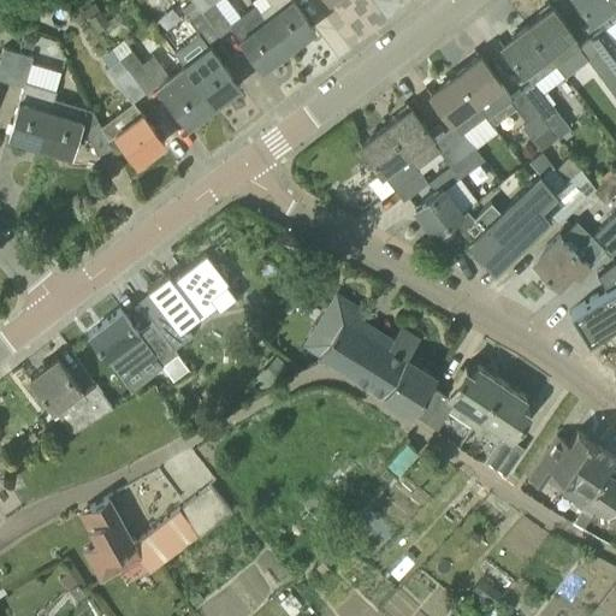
[(184,13),(188,19),(200,10),(193,0),(181,10),(184,13)]
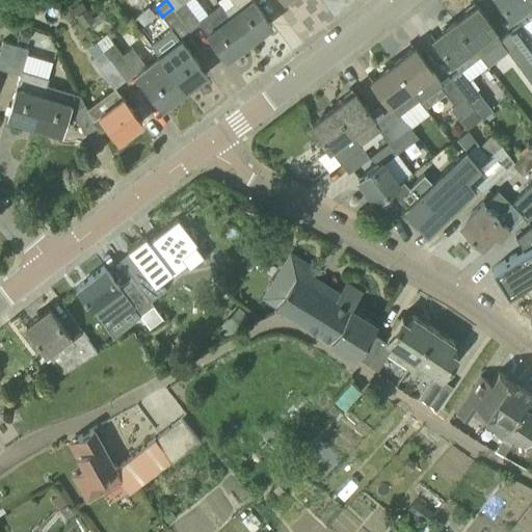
[(190,31),(200,24),(225,58),(248,42),(224,9),(220,4),(206,14),(195,0),(166,0),(173,8),(190,31)]
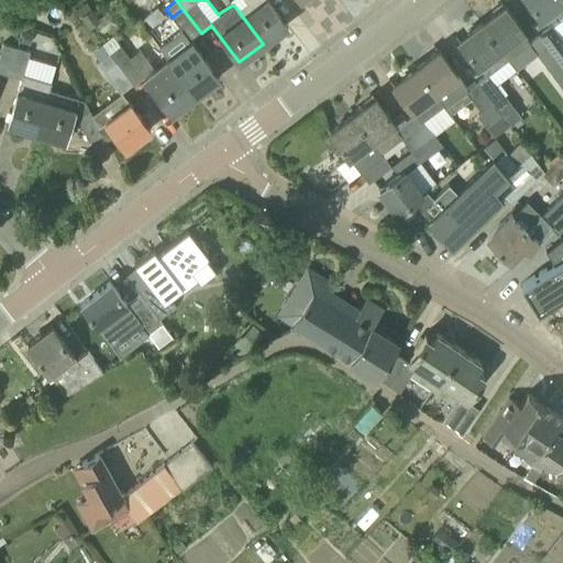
[(238,10),(263,44),(287,25),(267,0),(243,0),(246,3),(238,10)]
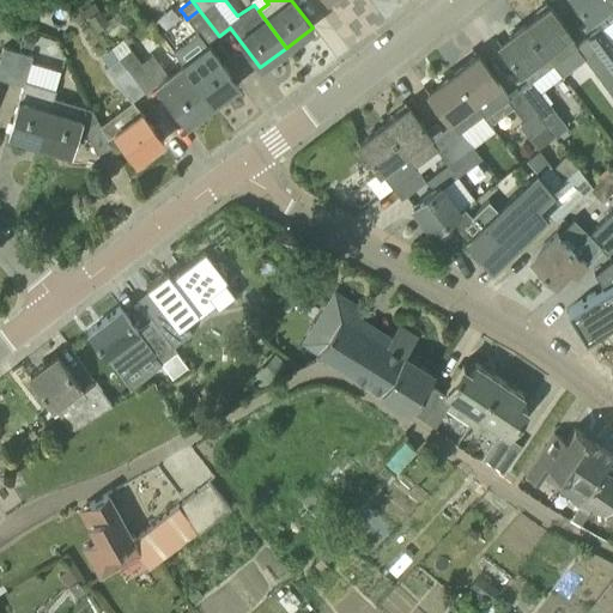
[(612,1),(612,0),(572,0),(596,30),(587,37),(606,62),(612,72),(612,42),(601,28),(612,18),(612,1)]
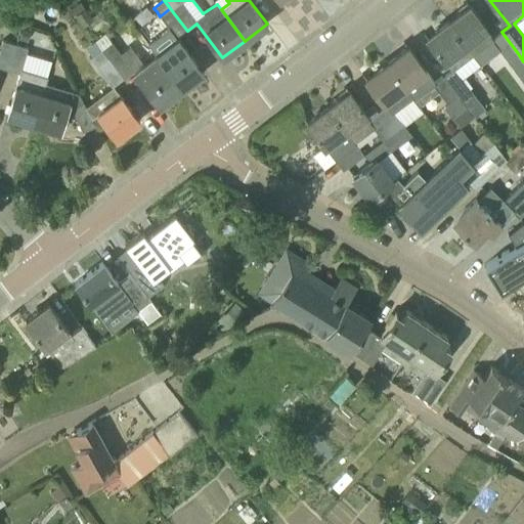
[(469,6),(448,22),(473,54),(491,41),(522,81),(523,79),(523,61),(518,53),(501,32),(493,38),(469,6)]
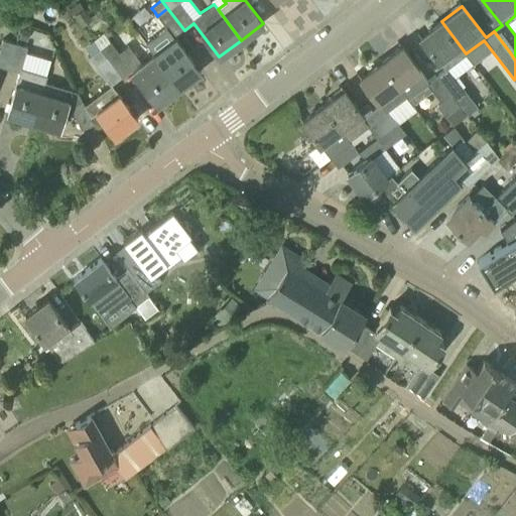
[(84,8),(74,15),(82,26),(92,18),(84,8)]
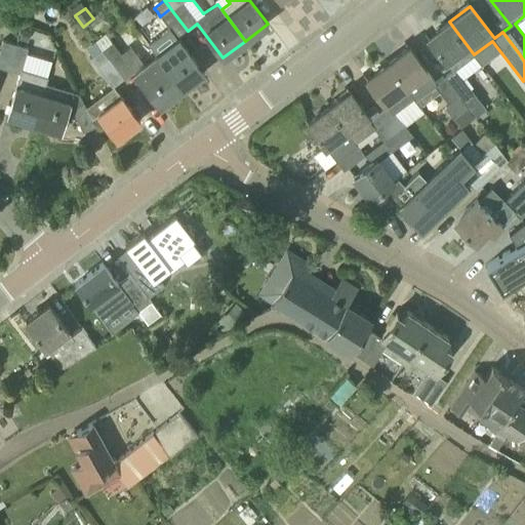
[(203,73),(177,38),(188,31),(170,8),(160,16),(167,28),(147,44),(155,54),(182,89),(203,73)]
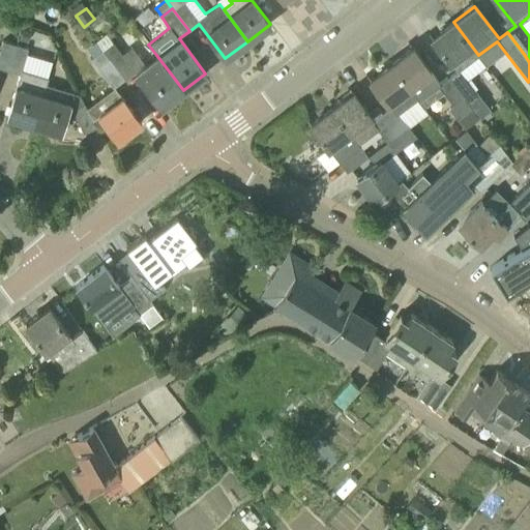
[(17,11),(13,21),(24,25),(27,17),(17,11)]
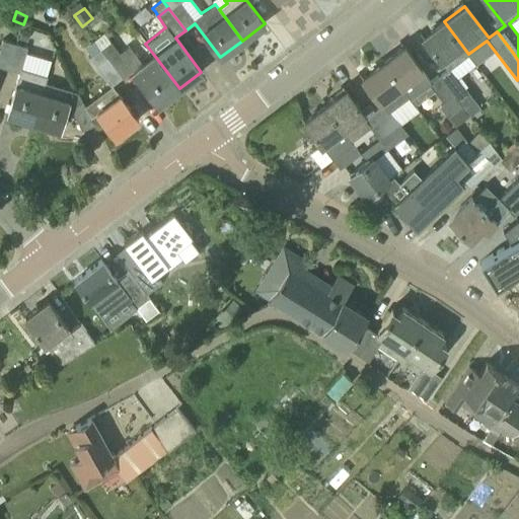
[(462,107),(467,115),(469,114),(465,108),(475,100),(451,68),(468,54),(444,21),(423,38),(447,70),(439,76),(461,106),(462,107)]
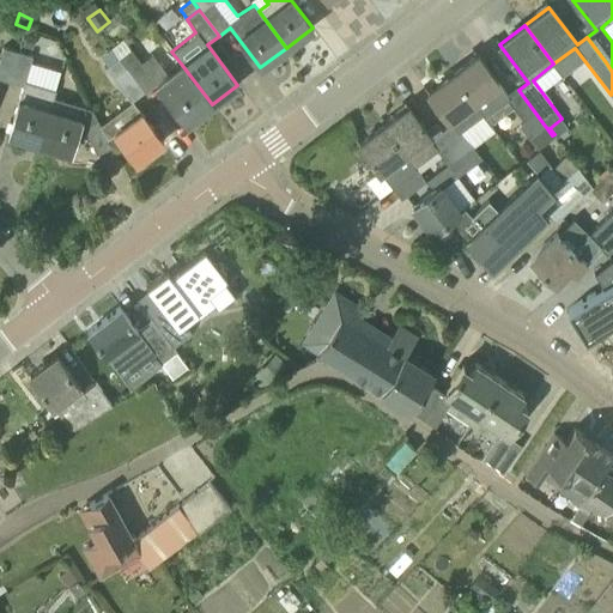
[(26,35),(22,47),(31,50),(35,38),(26,35)]
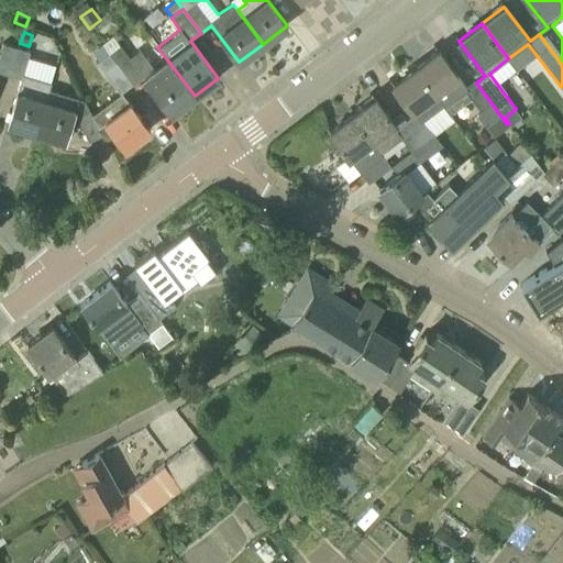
[(15,47),(13,47),(3,44),(0,53),(0,73),(7,75),(15,47)]
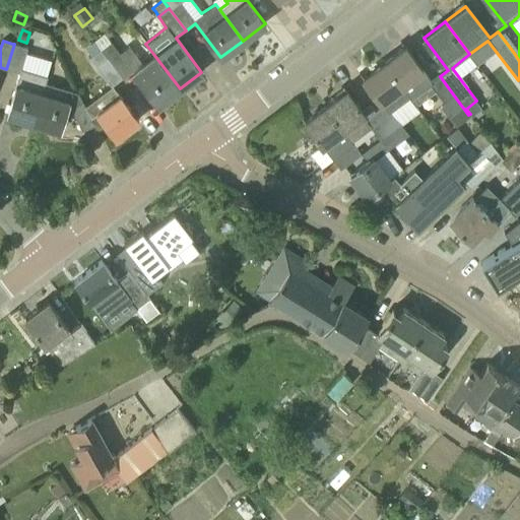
[(111,42),(101,50),(123,78),(131,71),(157,106),(180,88),(153,54),(142,63),(135,54),(125,62),(111,42)]
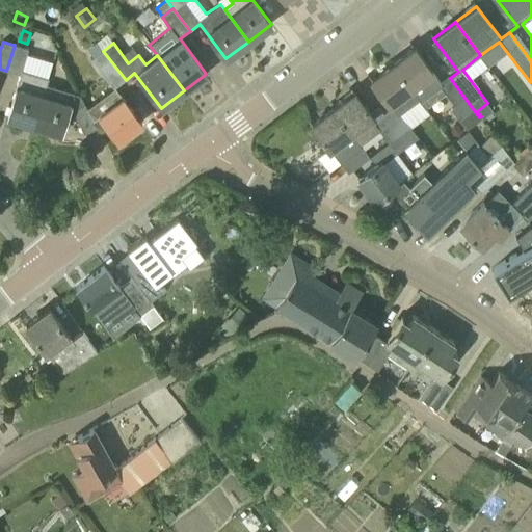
[(29,50),(15,45),(6,71),(19,75),(21,76),(21,74),(29,50)]
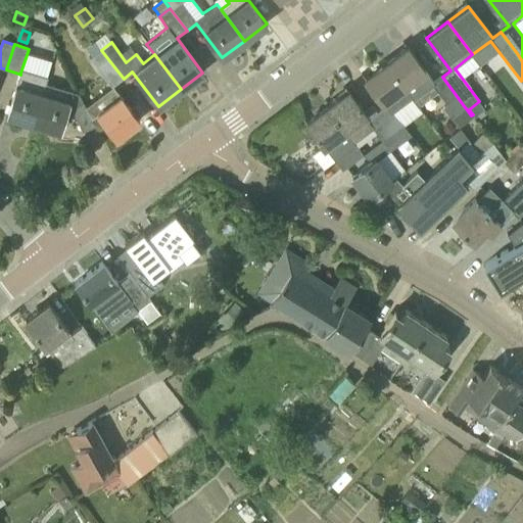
[(443,107),(452,119),(466,108),(465,107),(442,77),(434,82),(408,47),(386,63),(414,99),(432,85),(447,104),(443,107)]
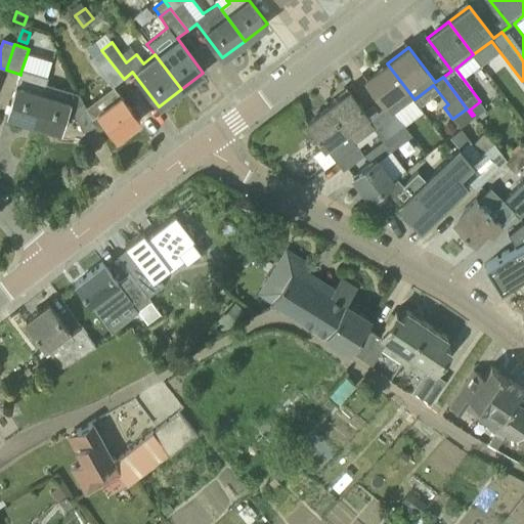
[(90,58),(112,87),(113,87),(124,79),(101,50),(90,58)]
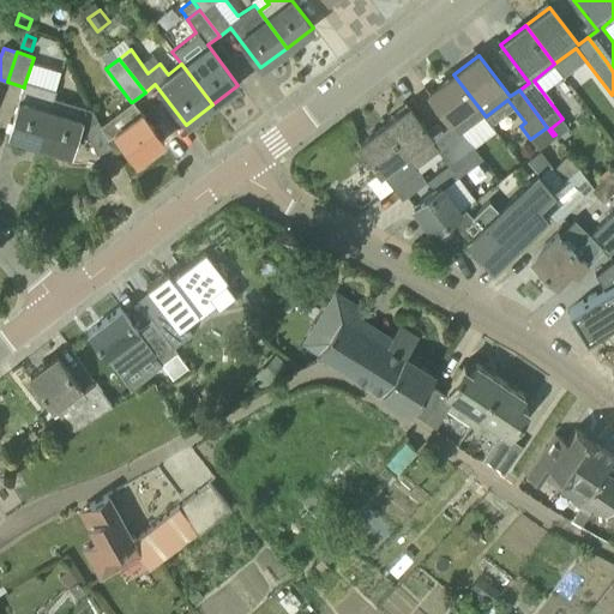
[(459,155),(473,146),(471,145),(462,132),(482,115),(485,114),(453,74),(428,94),(449,119),(451,118),(455,122),(443,132),(459,155)]
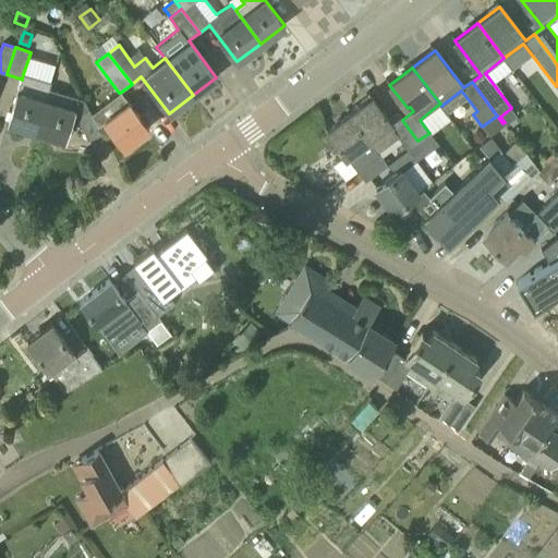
[(22,80),(20,79),(7,123),(33,131),(44,97),(46,89),(49,89),(50,86),(22,77),(22,80)]
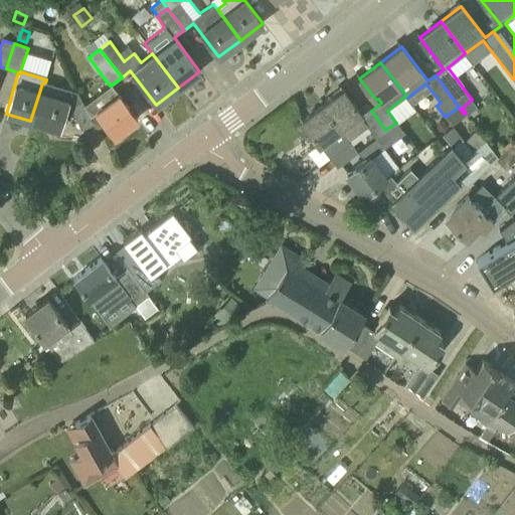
[(42,82),(40,90),(30,121),(59,130),(67,103),(80,129),(93,123),(91,118),(83,106),(77,93),(45,82),(42,82)]
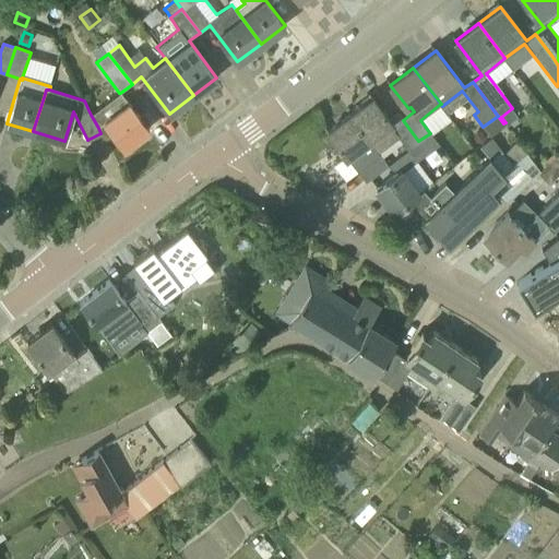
[(149,129),(120,93),(119,93),(91,115),(98,128),(105,122),(125,147),(149,129)]
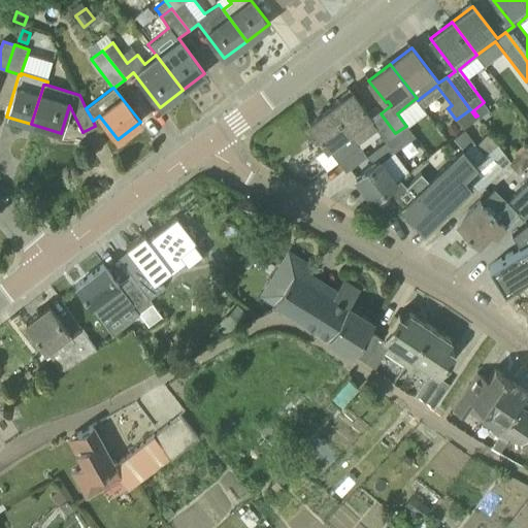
[(352,93),(330,108),(357,143),(376,129),(385,140),(386,141),(395,133),(381,113),(374,105),(366,111),(352,93)]
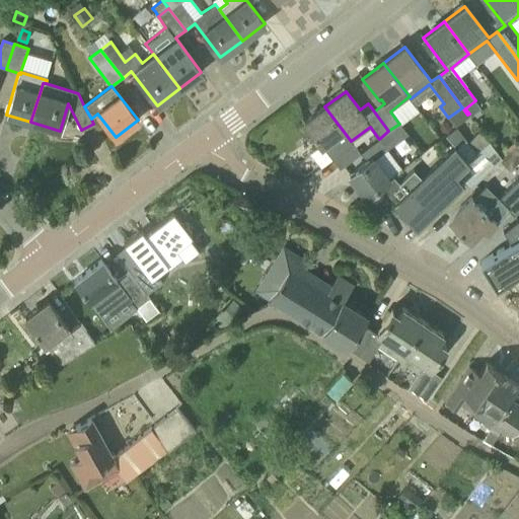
[(324,106),(304,123),(320,145),(321,145),(331,158),(341,169),(360,154),(351,141),(324,106)]
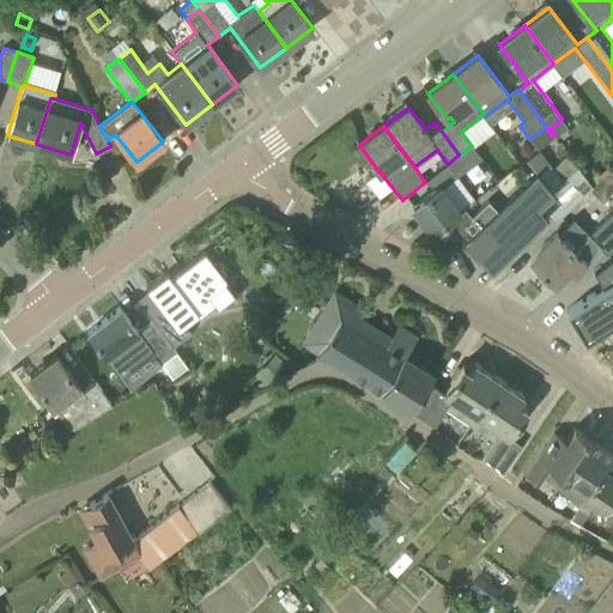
[(459,155),(448,164),(456,177),(481,158),(472,146),(459,155)]
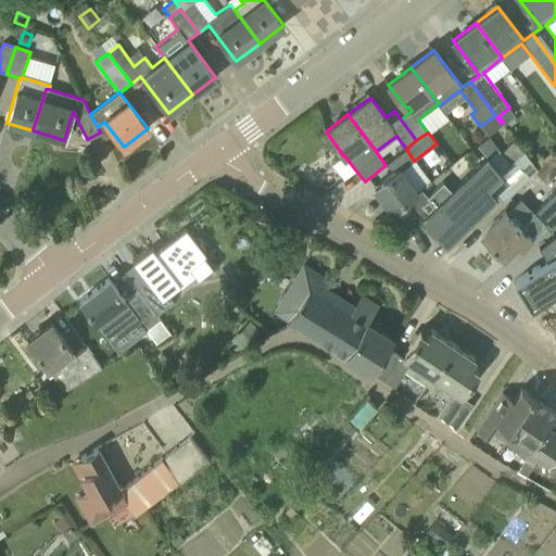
[(535,169),(522,151),(502,172),(487,156),(450,191),(442,184),(444,182),(443,181),(427,197),(428,198),(429,197),(437,204),(422,218),(445,242),(496,193),(495,192),(498,190),(506,198),(535,169)]
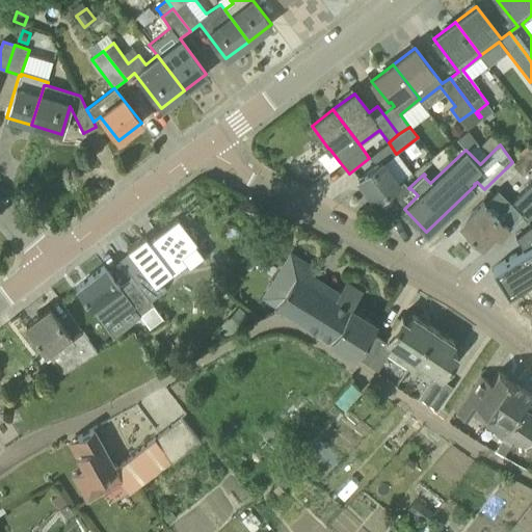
[(512,162),(511,163),(511,164),(515,167),(522,175),(530,167),(531,165),(531,144),(531,145),(531,144),(512,162)]
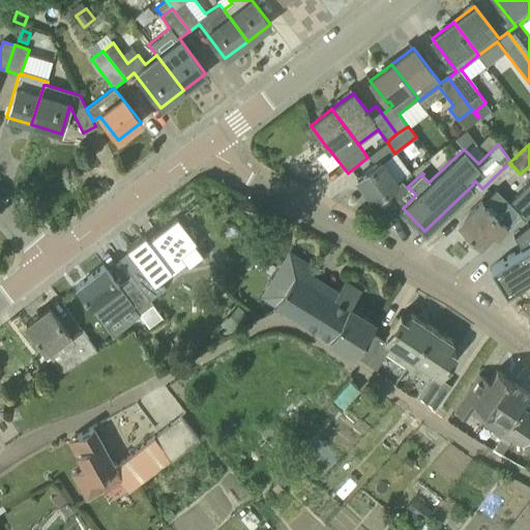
[(396,183),(380,162),(357,178),(374,201),(396,183)]
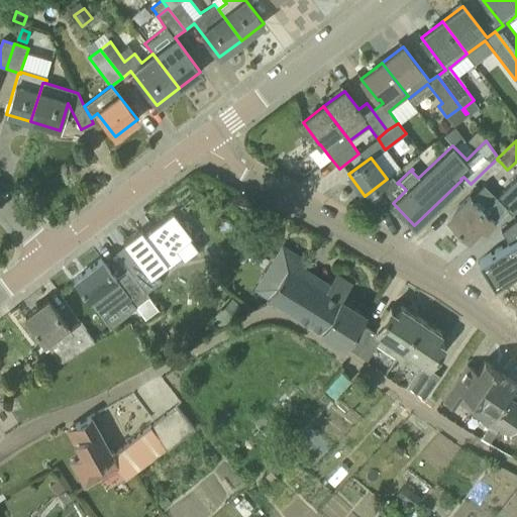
[(470,196),(446,219),(468,239),(480,227),(485,231),(495,221),(494,221),(507,209),(512,214),(516,208),(516,179),(515,178),(497,197),(484,184),(471,197),(470,196)]
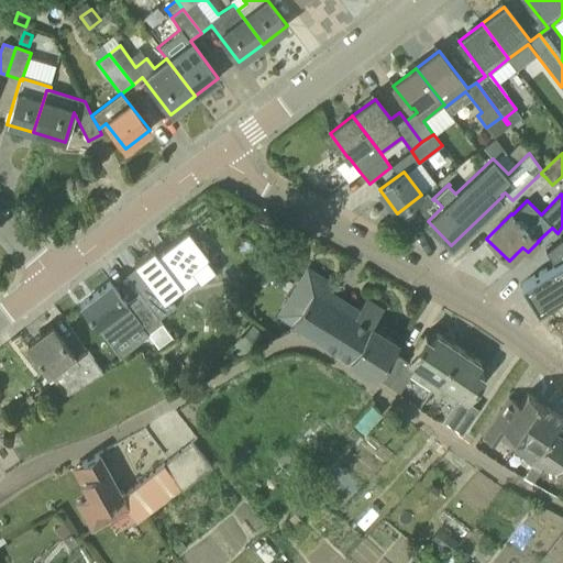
[(125,275),(139,294),(158,319),(176,305),(169,297),(180,288),(181,289),(197,278),(191,271),(208,257),(188,230),(157,254),(153,249),(134,264),(136,266),(125,275)]
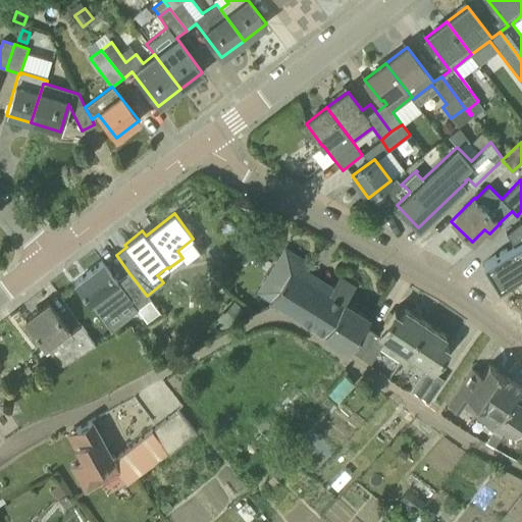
[(514,245),(483,264),(498,288),(521,272),(521,219),(506,232),(507,233),(514,245)]
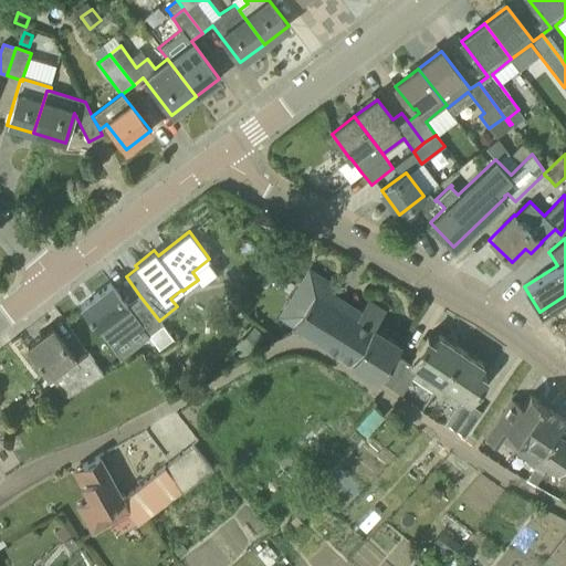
[(377,378),(399,343),(375,327),(386,311),(368,300),(362,310),(334,292),(336,287),(311,270),(282,317),(353,360),(352,363),(377,378)]
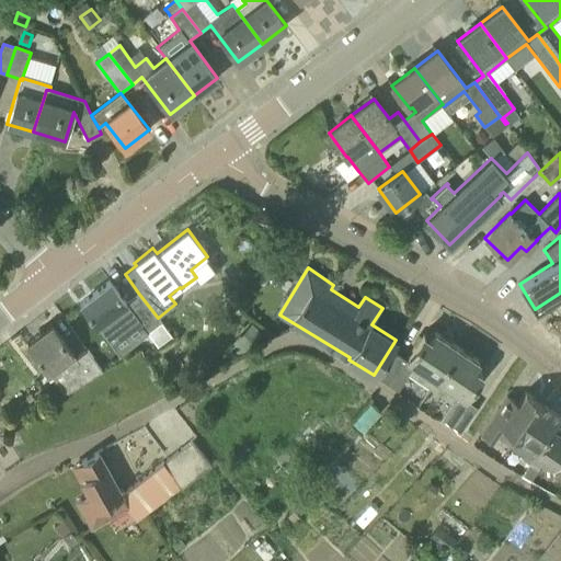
[(258,273),(251,268),(241,284),(248,288),(258,273)]
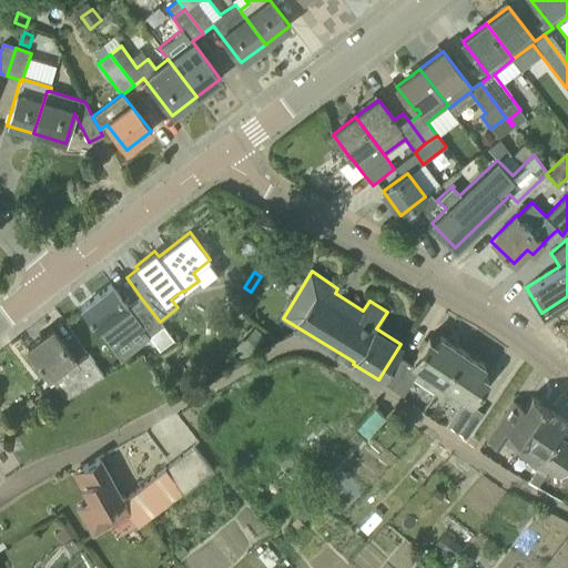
[(146,333),(160,322),(140,296),(127,306),(111,285),(81,307),(98,330),(99,328),(113,347),(141,326),(146,333)]
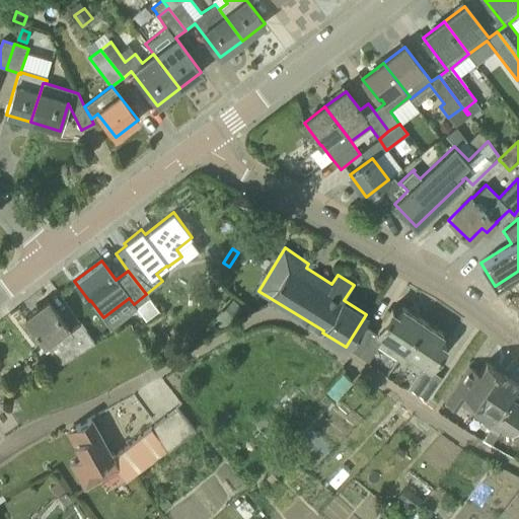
[(46,346),(60,366),(95,344),(92,340),(80,323),(70,330),(49,301),(25,318),(46,346)]
